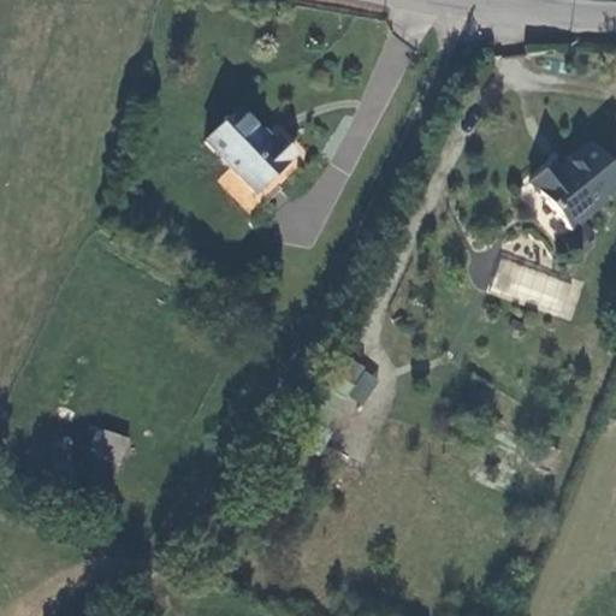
[(254,189),(294,149),(276,131),(267,140),(235,108),(205,140),(254,189)]
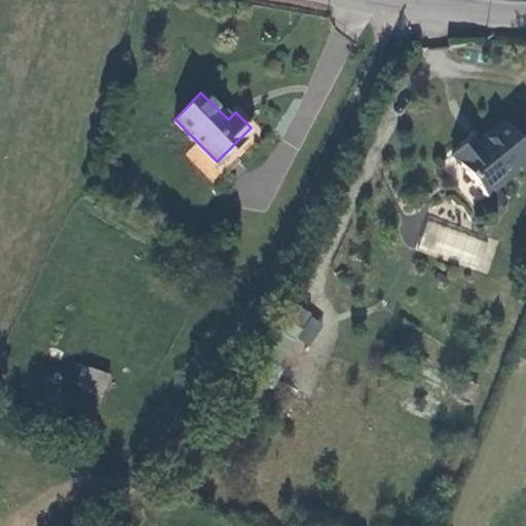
[(466,194),(517,162),(492,121),(464,139),(458,128),(434,144),(466,194)]
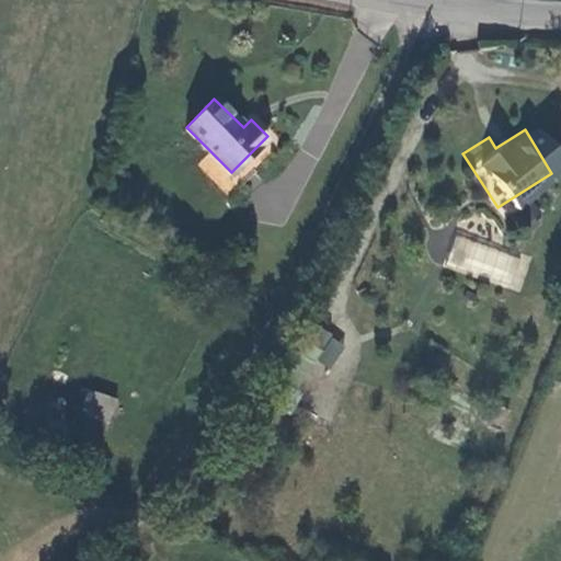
[(510,286),(518,255),(455,237),(446,267),(510,286)]
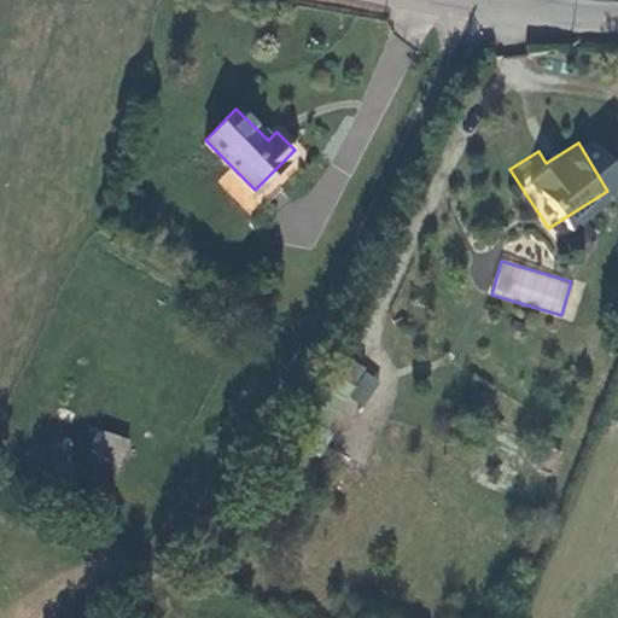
[(367,404),(378,373),(343,360),(332,392),(367,404)]
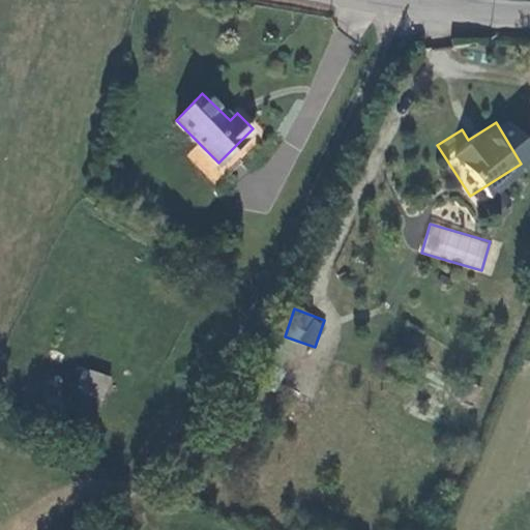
[(107,373),(75,362),(67,383),(99,395),(107,373)]
